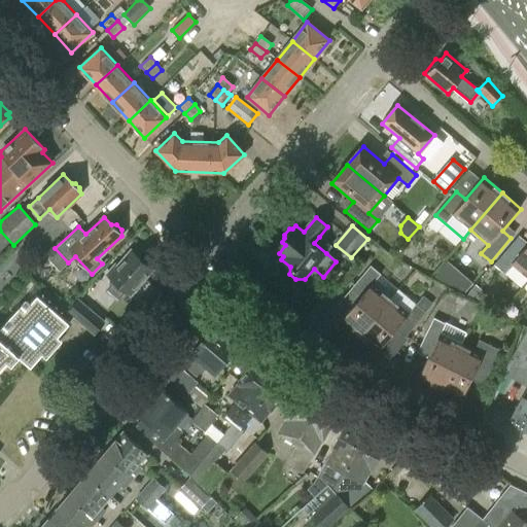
[(511,264),(526,277),(526,244),(523,249),(514,241),(493,265),(503,273),(511,264)]
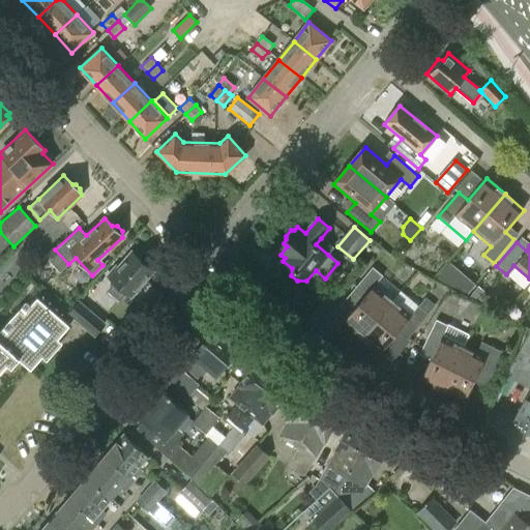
[(115,266),(107,276),(115,284),(109,290),(120,300),(126,293),(129,296),(144,280),(152,270),(152,264),(146,259),(140,261),(130,253),(117,268),(115,266)]
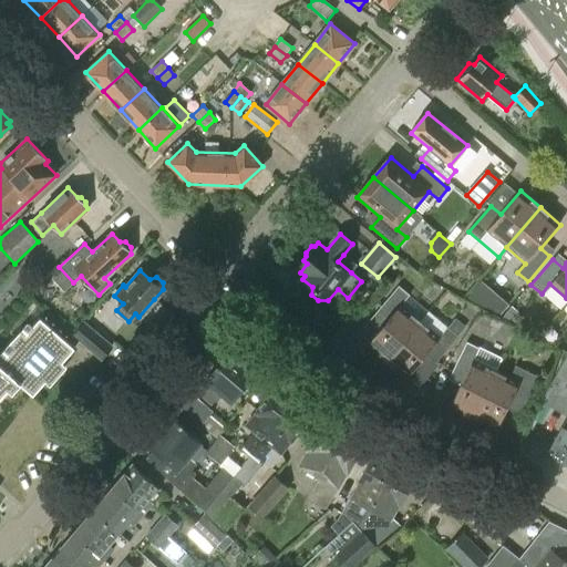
[(387,362),(421,321),(401,305),(410,296),(399,286),(363,328),(374,337),(367,346),(387,362)]
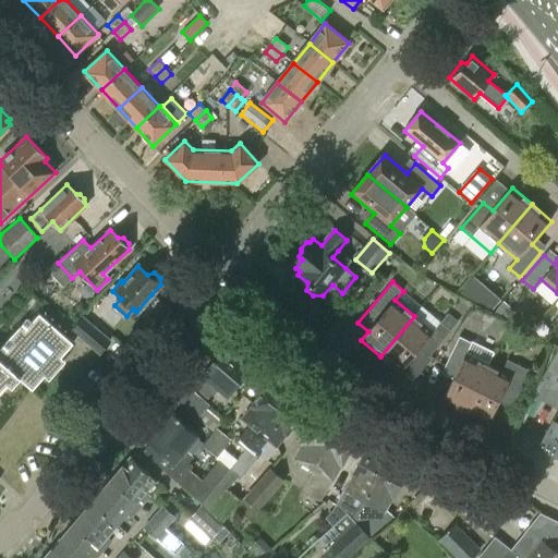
[(490,308),(499,298),(490,291),(481,303),(490,308)]
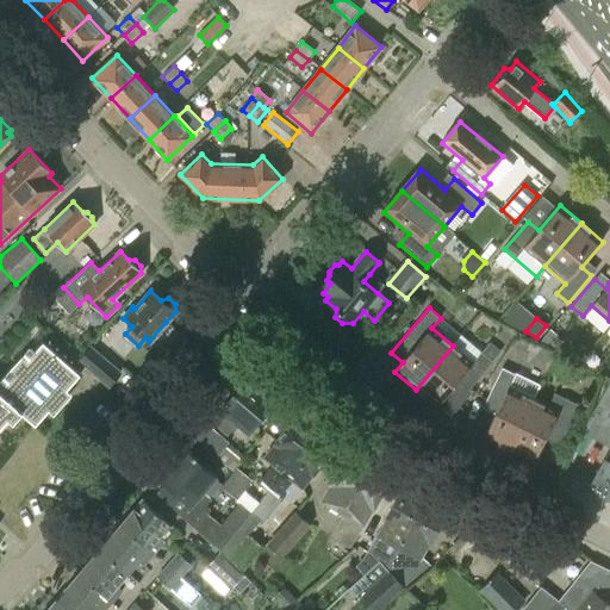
[(458,381),(470,391),(502,353),(490,342),(481,353),(460,336),(453,346),(416,390),(436,406),(458,381)]
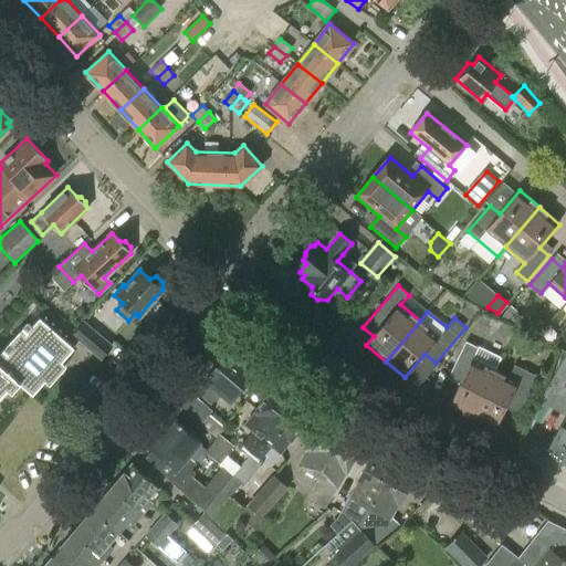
[(74,349),(40,318),(0,363),(0,397),(16,381),(32,396),(74,349)]
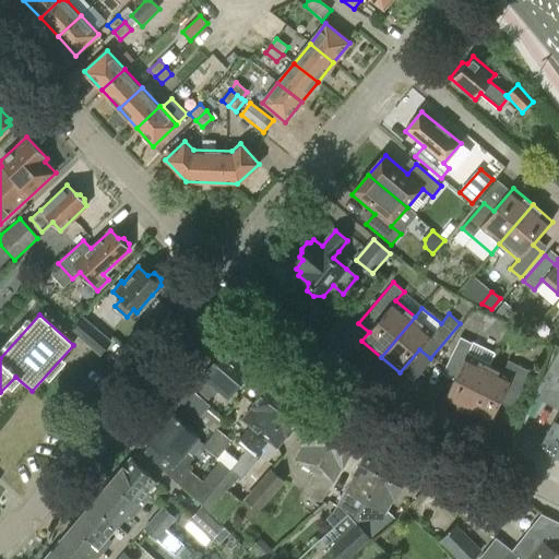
[(110,342),(83,318),(71,331),(81,340),(98,356),(110,342)]
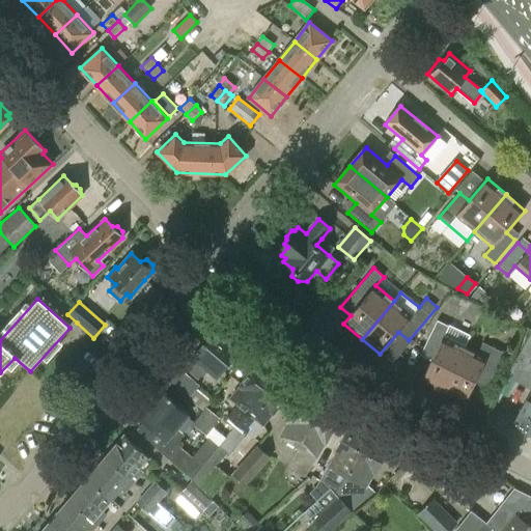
[(443,392),(466,348),(471,337),(437,320),(420,356),(431,361),(421,382),(443,392)]
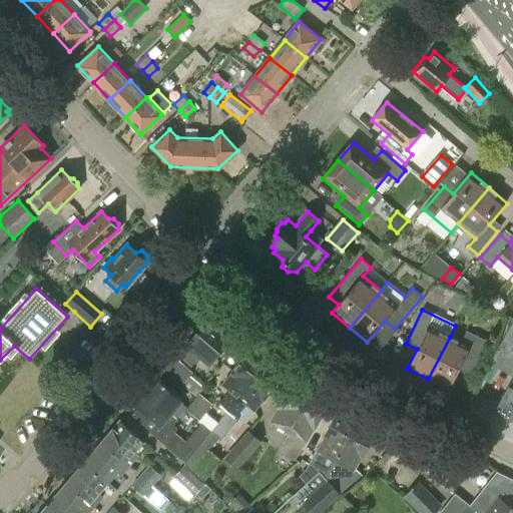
[(231,338),(208,319),(177,354),(191,367),(200,356),(209,364),(231,338)]
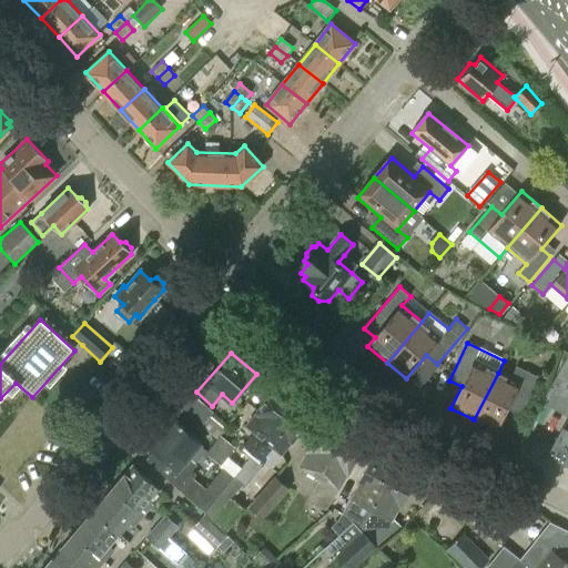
[(567,357),(543,403),(567,417),(567,421),(551,452),(549,455),(567,465),(567,357)]
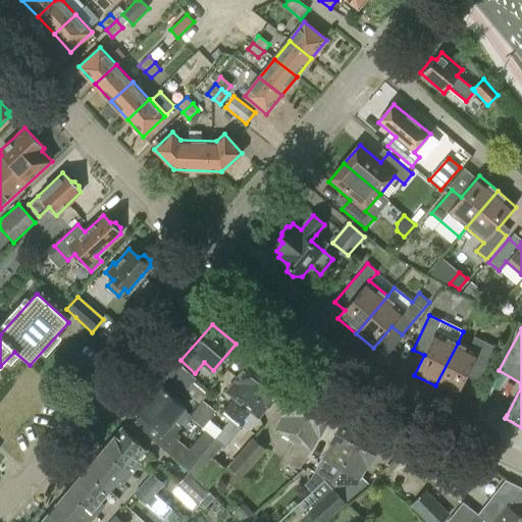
[(474,337),(469,349),(458,343),(435,385),(457,397),(467,376),(477,381),(494,347),(474,337)]
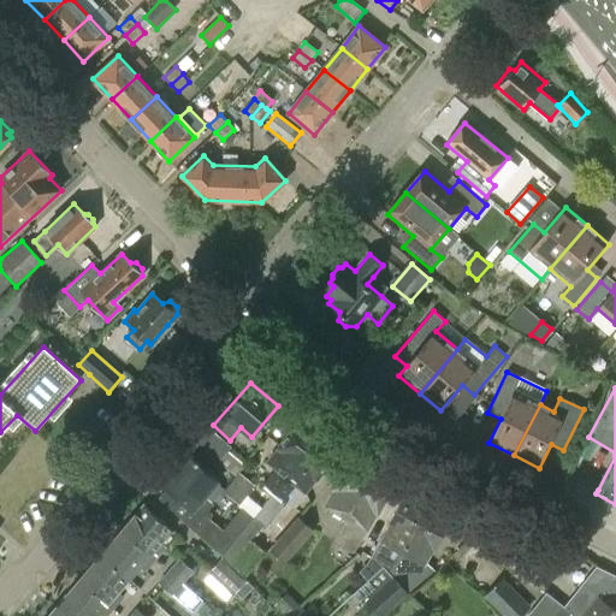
[(276,471),(262,487),(271,495),(285,478),(318,438),(297,421),(276,448),(277,449),(266,462),(276,471)]
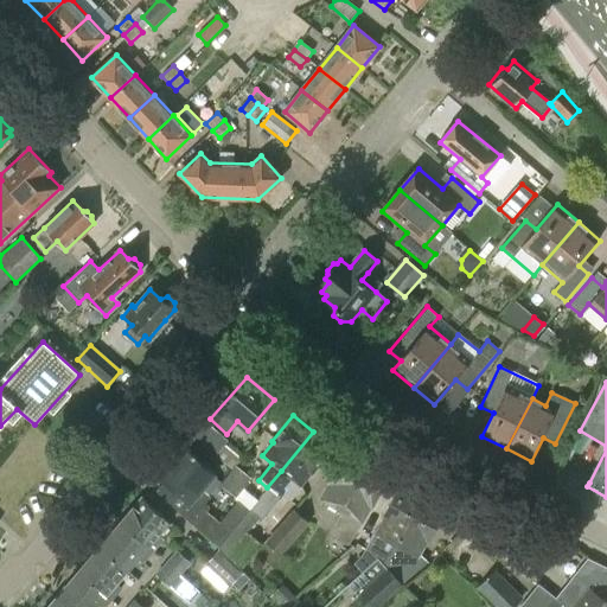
[(195,435),(203,442),(212,451),(216,454),(229,441),(208,421),(195,435)]
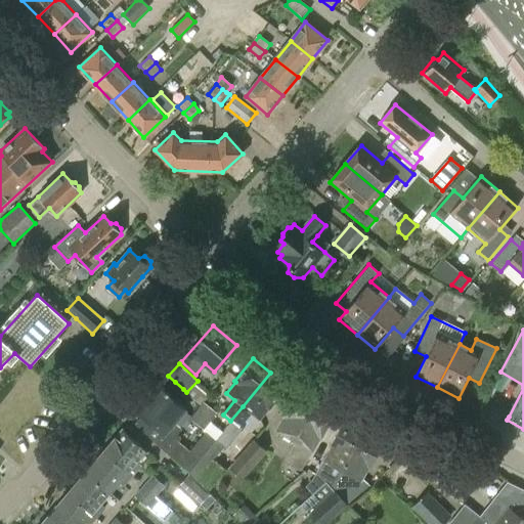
[(243,406),(230,421),(238,428),(251,412),(259,420),(268,409),(269,409),(278,398),(288,387),(270,373),(243,406)]
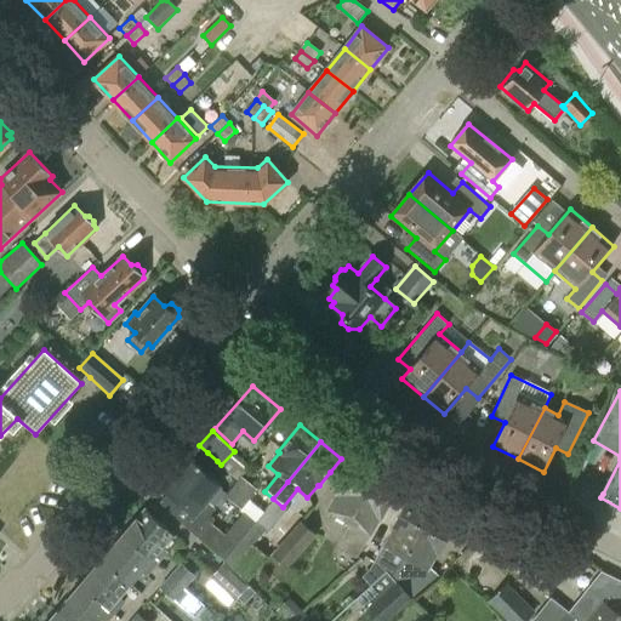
[(188,460),(164,488),(192,513),(186,520),(201,535),(199,537),(224,562),(237,546),(208,519),(216,510),(206,501),(220,486),(205,474),(217,461),(208,453),(195,466),(188,460)]
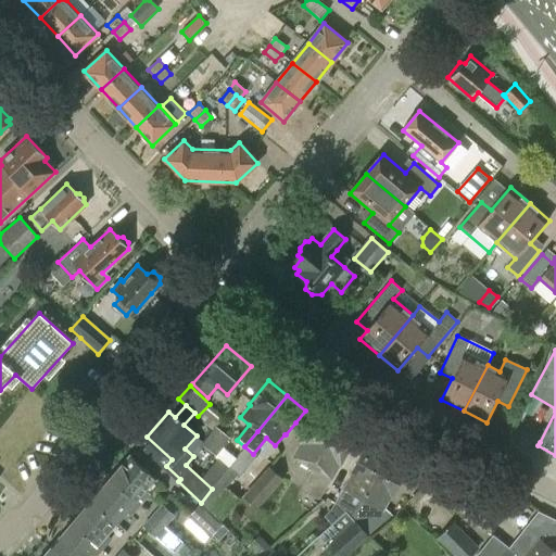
[(320,500),(355,440),(315,418),(293,458),(313,469),(301,489),(320,500)]
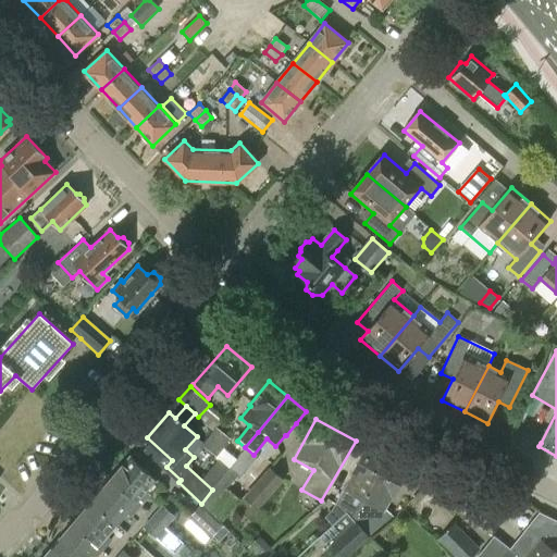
[(230,440),(215,428),(201,446),(215,457),(230,440)]
